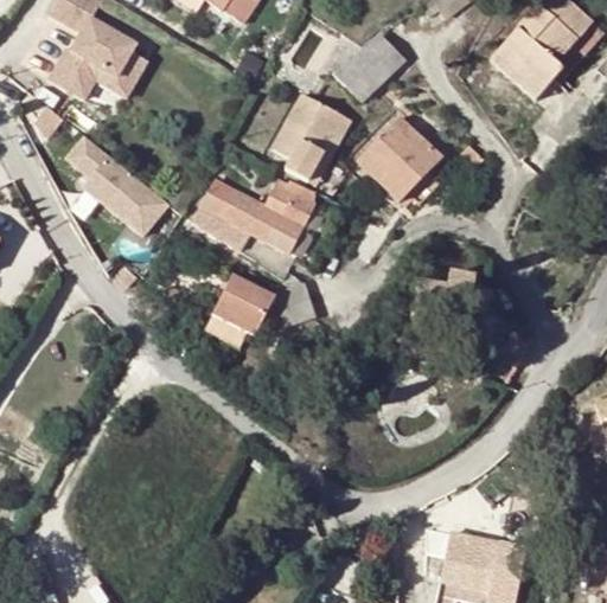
[(83,101),(94,79),(100,69),(133,85),(148,61),(133,51),(136,43),(91,17),(100,0),(55,0),(49,13),(80,33),(71,50),(65,47),(48,79),(83,101)]
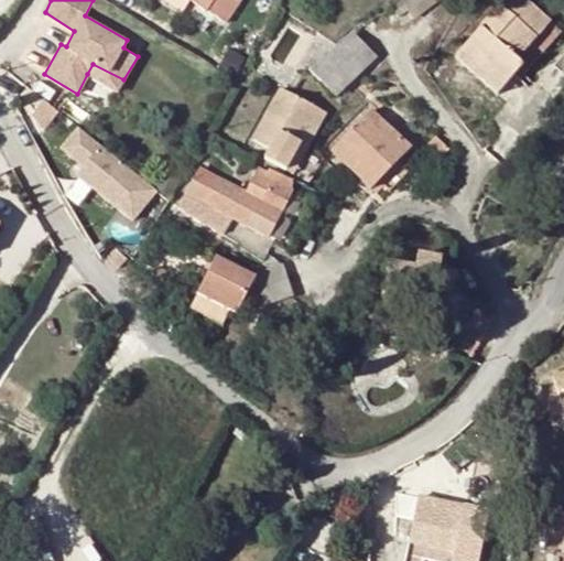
[(193,0),(226,21),(240,0),(193,0)]
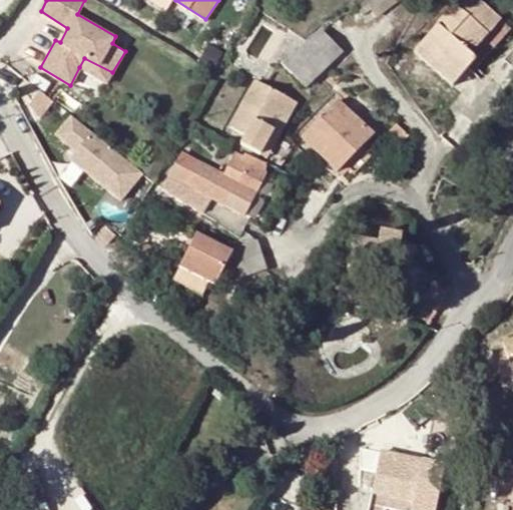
[(372,8),(382,0),(368,0),(367,1),(372,8)]
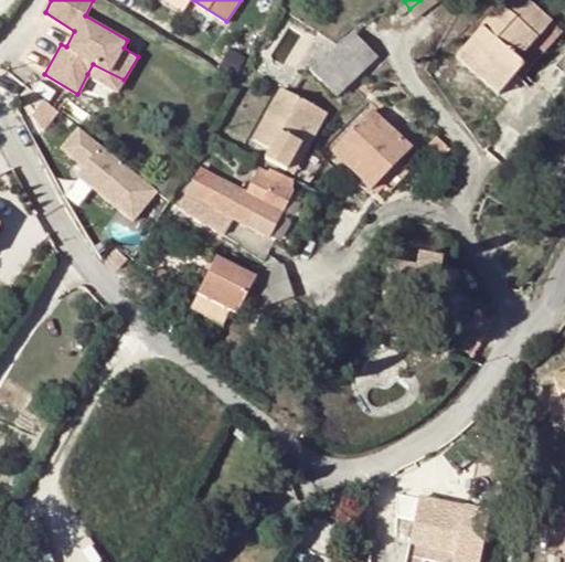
[(503,0),(456,53),(499,93),(524,64),(516,56),(551,19),(530,0),(503,0)]
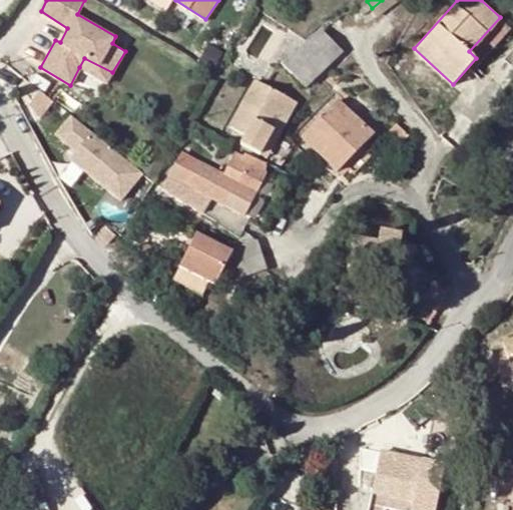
[(511,27),(500,17),(469,51),(476,58),(480,62),(511,27)]
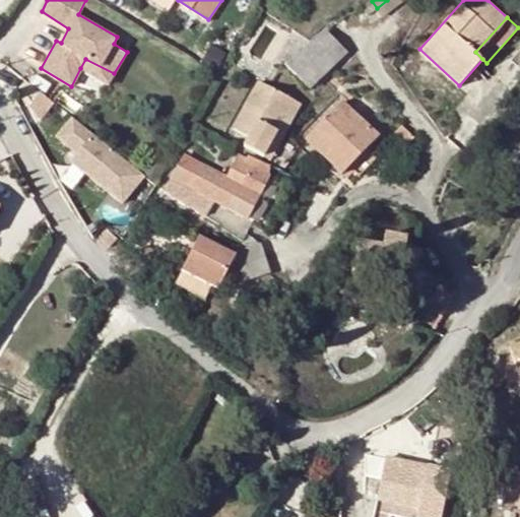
[(326,27),(286,63),(308,86),(346,50),(326,27)]
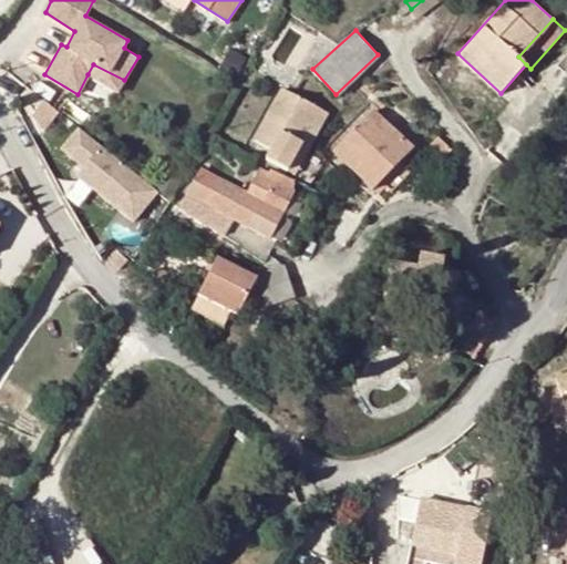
[(93,64),(88,74),(117,92),(124,80),(93,64)]
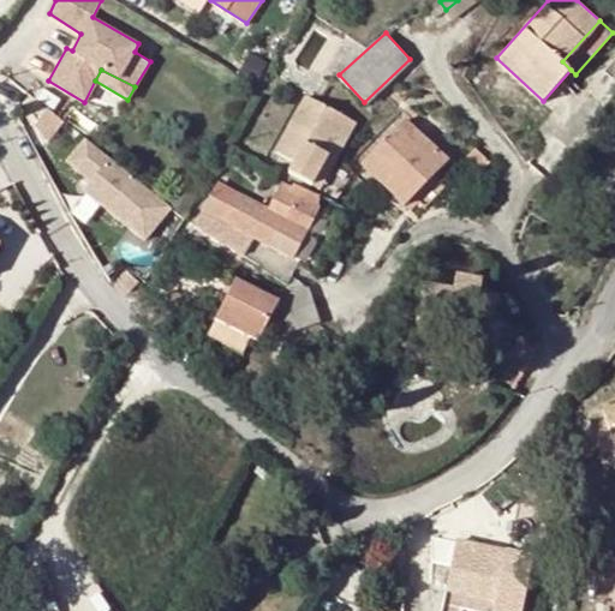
[(288,169),(312,183),(348,118),(306,95),(275,150),(292,160),(288,169)]
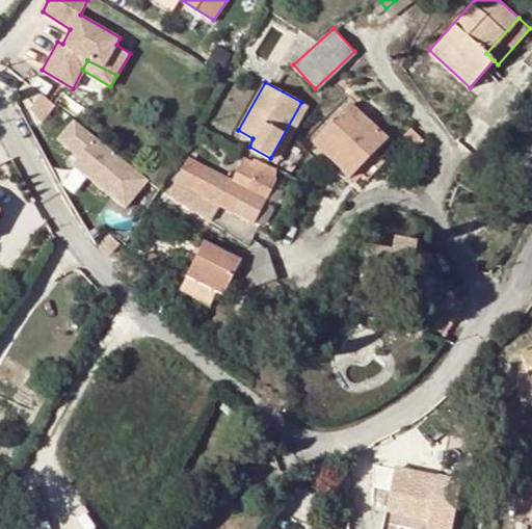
[(313,139),(350,177),(357,168),(381,144),(388,136),(350,101),(313,139)]
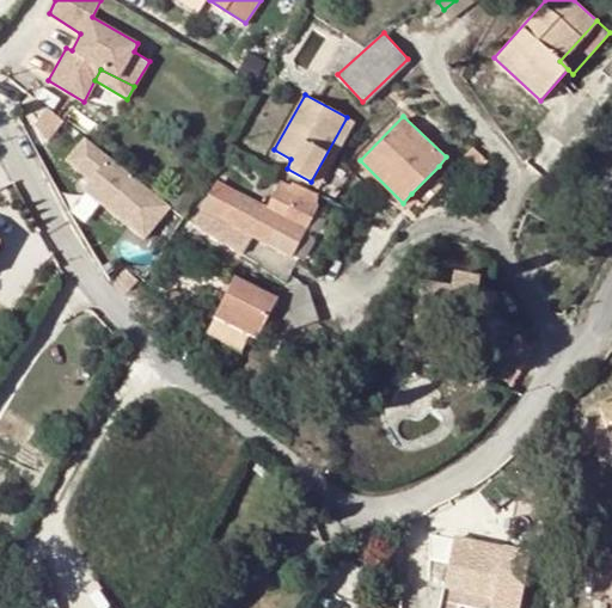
[(347,117),(311,182),(319,186),(355,122),(347,117)]
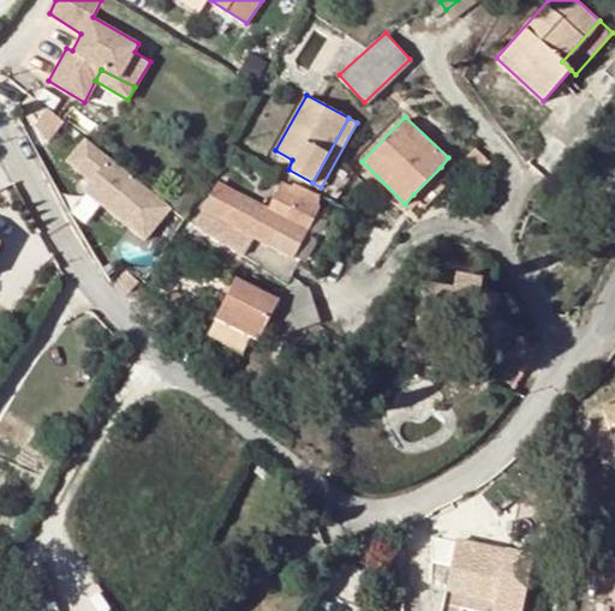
[(142,239),(171,204),(85,136),(67,159),(90,179),(83,187),(142,239)]
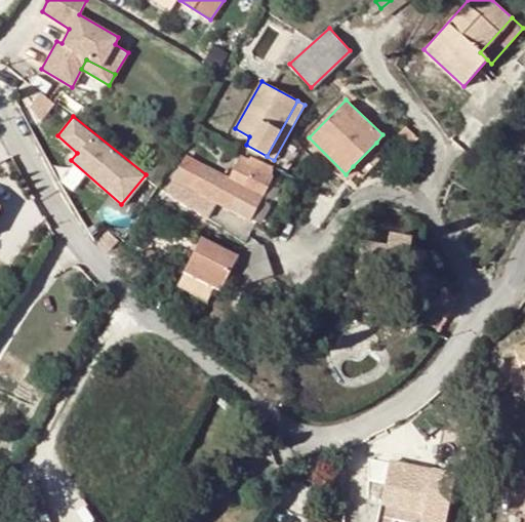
[(376,143),(353,166),(362,175),(385,152),(376,143)]
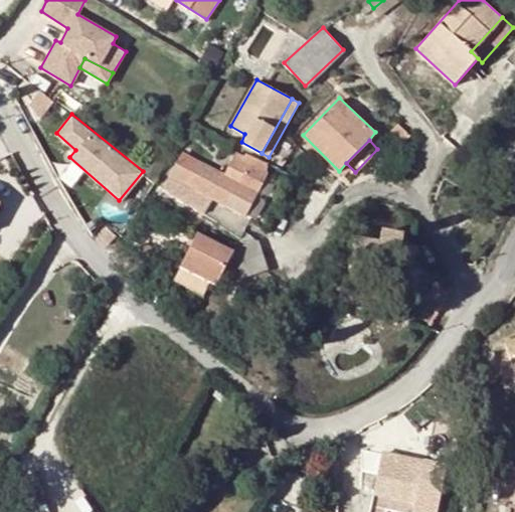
[(210,197),(223,174),(181,152),(165,183),(176,190),(181,182),(210,197)]
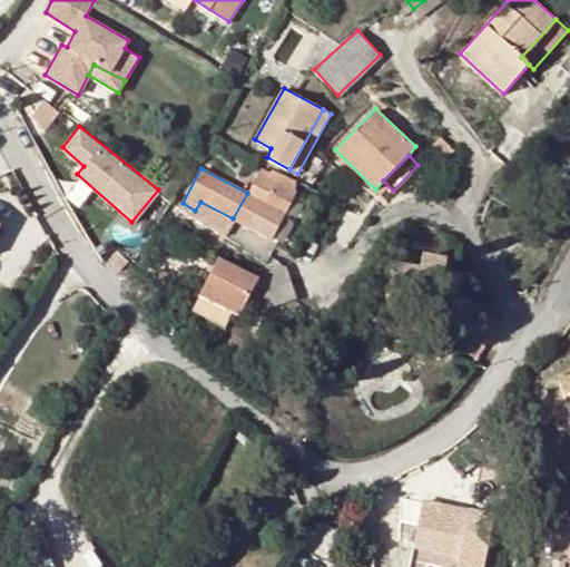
[(252,230),(279,175),(271,169),(268,175),(257,169),(247,193),(233,218),(252,230)]
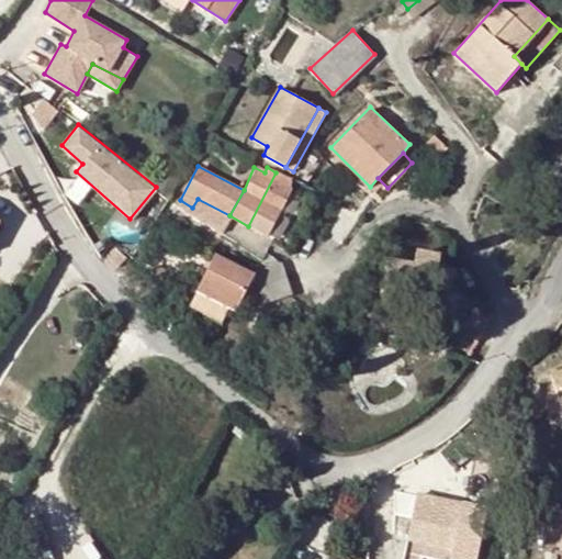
[(290,179),(276,172),(248,226),(267,235),(291,190),(290,179)]
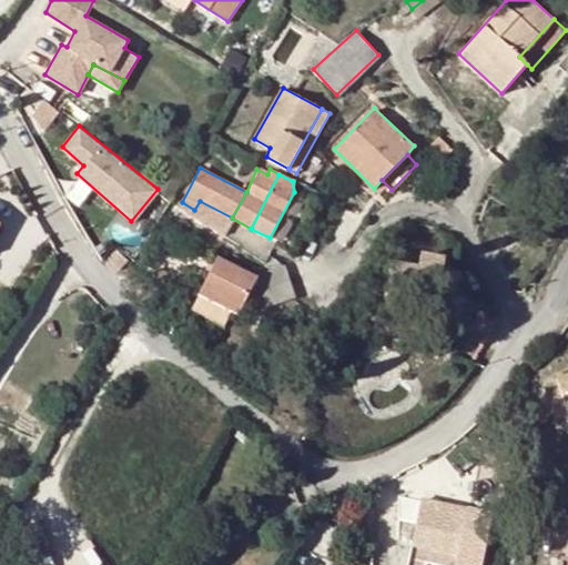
[(118,246),(109,256),(120,268),(130,258),(118,246)]
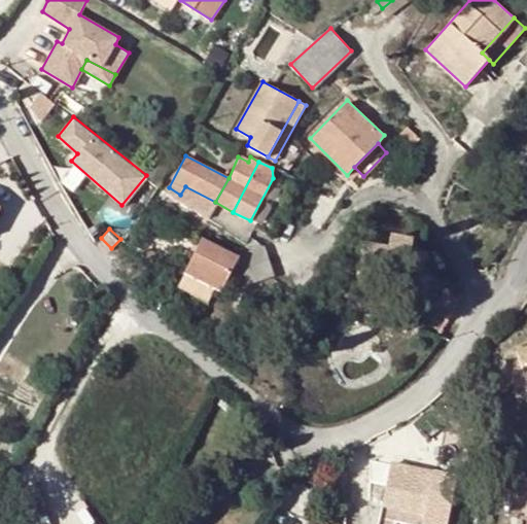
[(397,285),(394,305),(416,308),(425,254),(412,252),(413,240),(389,235),(387,246),(364,243),(357,277),(376,281),(397,285)]
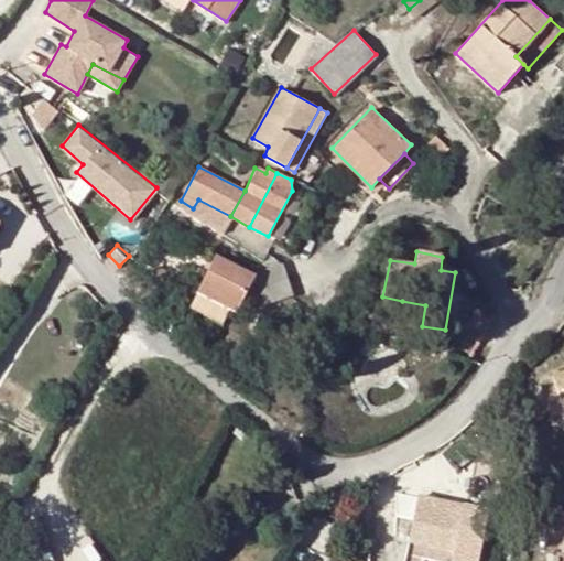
[(159,255),(152,271),(165,276),(171,258),(159,255)]
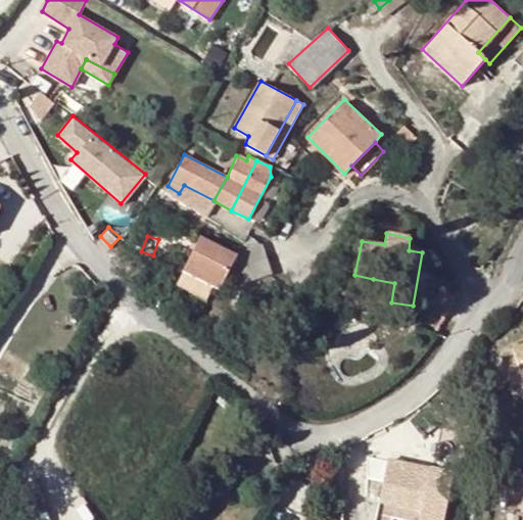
[(233,253),(201,237),(177,284),(206,300),(212,288),(219,291),(237,254),(233,253)]
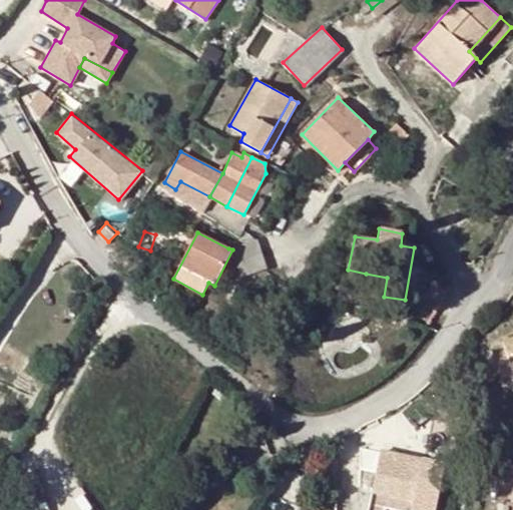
[(259,239),(228,248),(232,249),(236,262),(263,253),(259,239)]
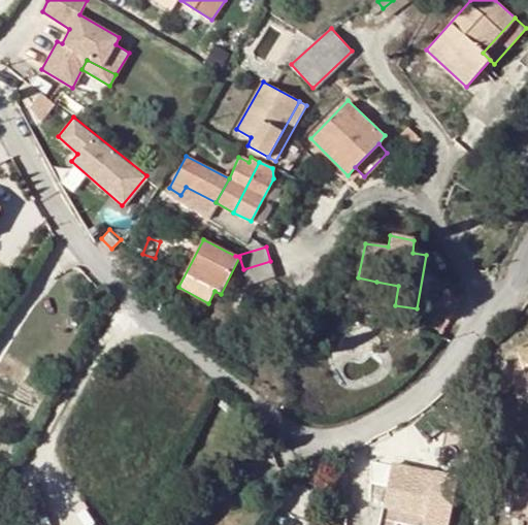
[(270,261),(243,269),(249,286),(274,276),(270,261)]
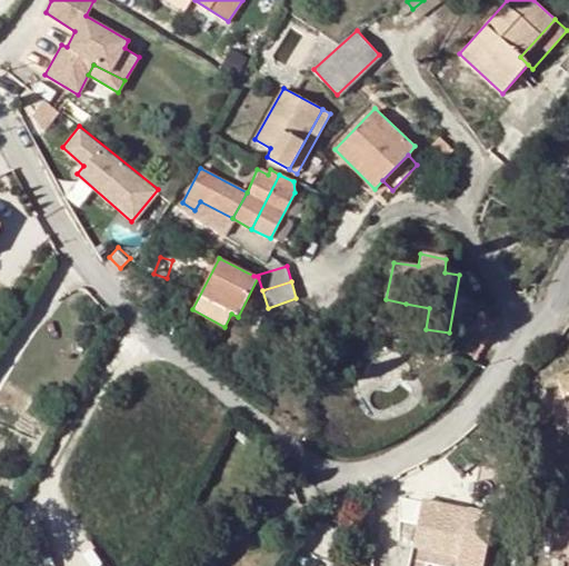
[(406,304),(386,299),(385,307),(405,311),(406,304)]
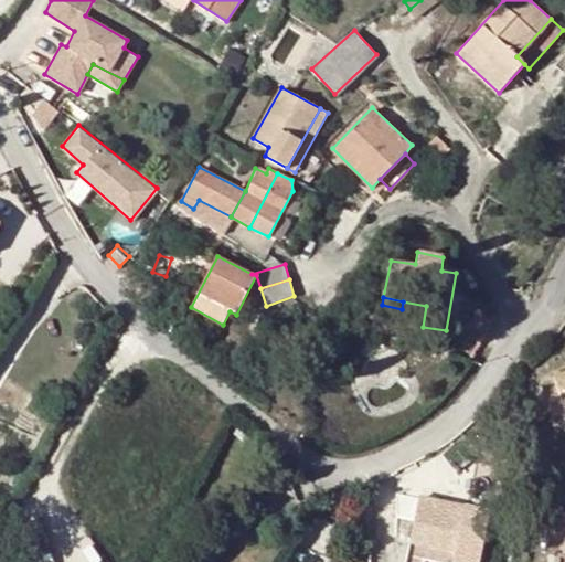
[(564,411),(564,372),(555,375),(557,381),(543,385),(554,415),(564,411)]
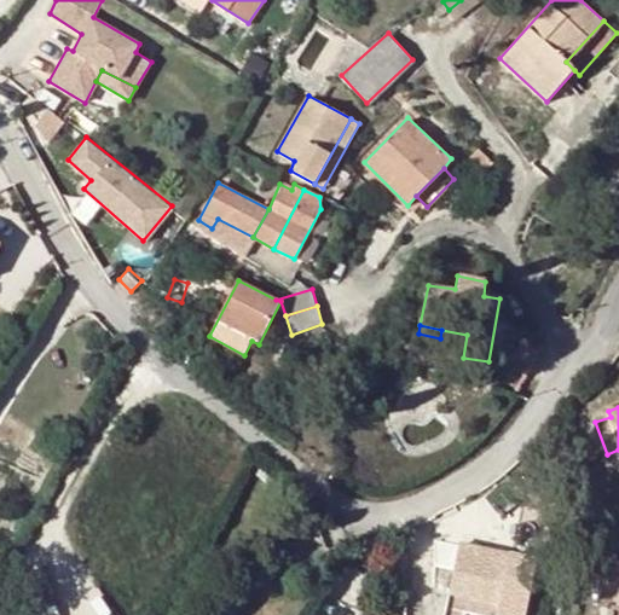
[(461,544),(446,614),(449,614),(470,614),(472,613),(481,614),(527,614),(538,560),(461,544)]
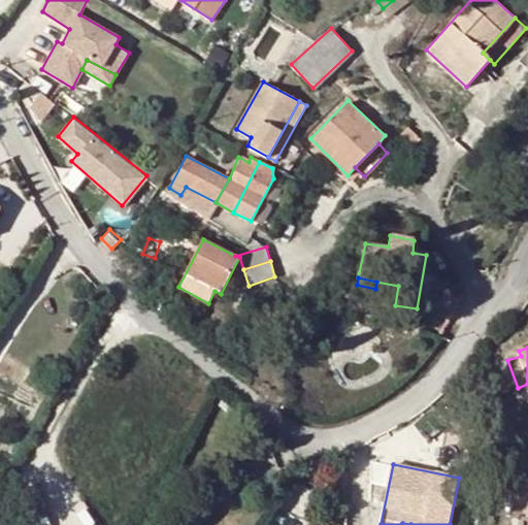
[(515,473),(512,486),(514,516),(527,516),(527,480),(527,473),(515,473)]
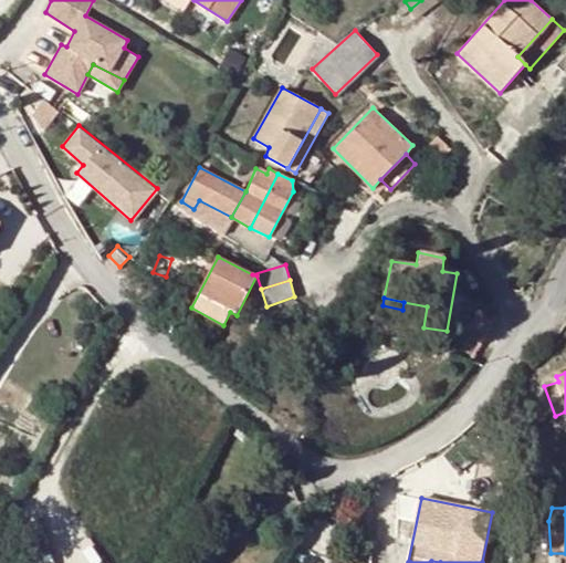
[(364,562),(366,554),(357,552),(354,562),(364,562)]
